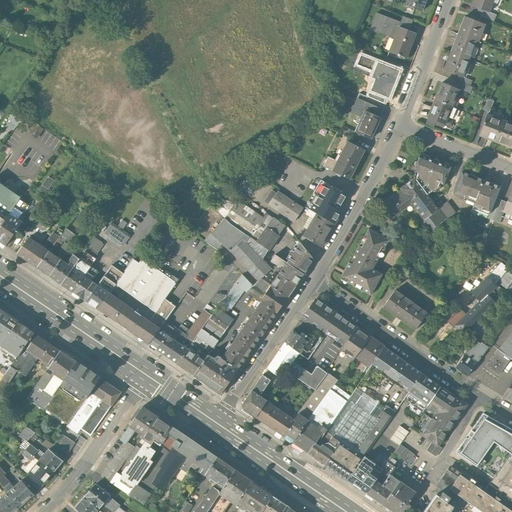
[(427,0),(408,0),(407,4),(423,11),(427,0)]
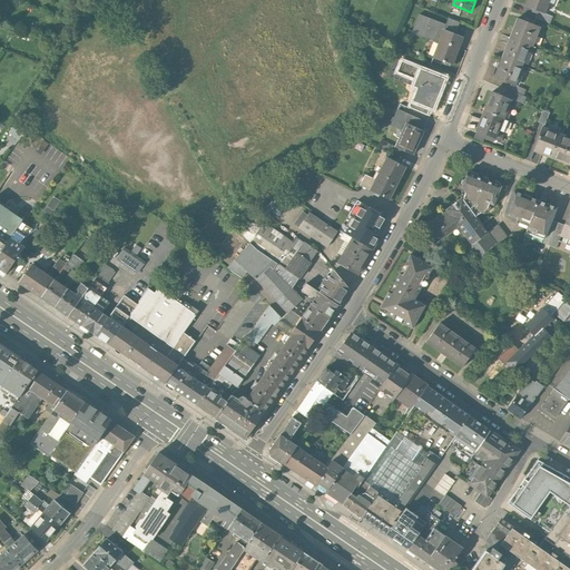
[(523,0),(523,3),(542,11),(547,0),(523,0)]
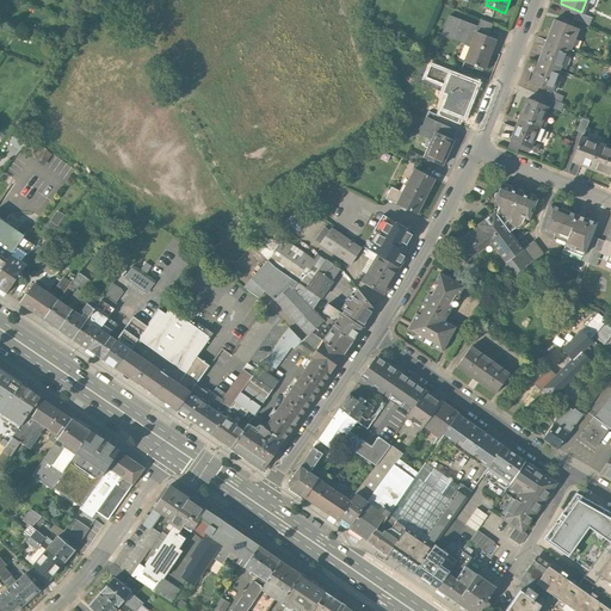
[(471,47),(477,31),(480,25),(450,14),(442,35),(471,47)]
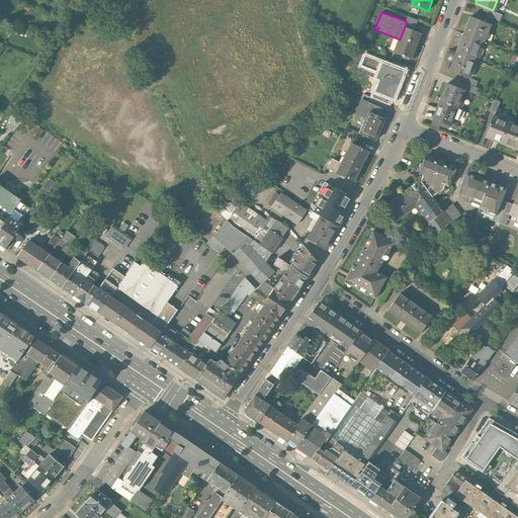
[(409,15),(407,21),(405,26),(415,30),(419,19),(409,15)]
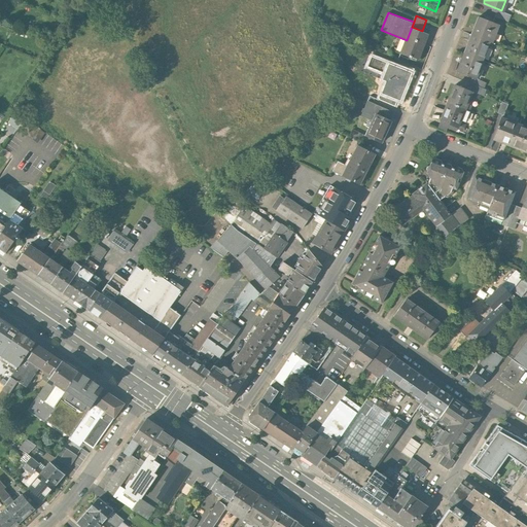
[(470,35),(489,42),(492,43),(499,25),(478,15),(470,35)]
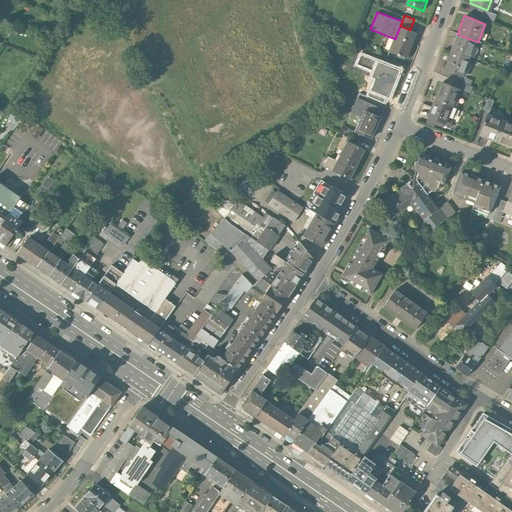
[(395,39),(389,53),(406,60),(417,33),(410,30),(400,26),(395,39)]
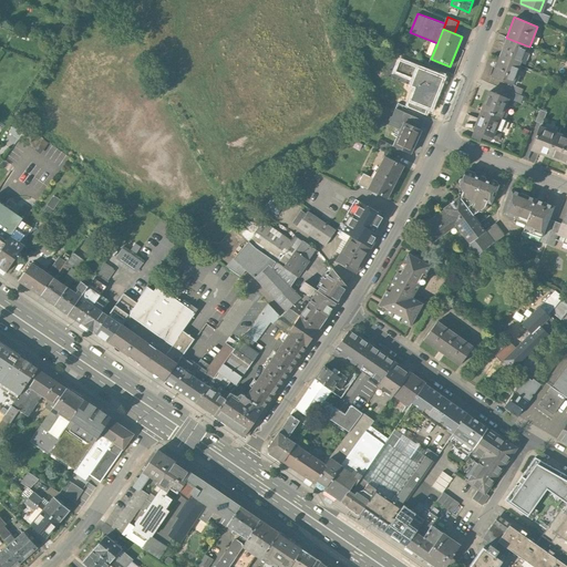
[(526,45),(506,38),(498,57),(518,64),(526,45)]
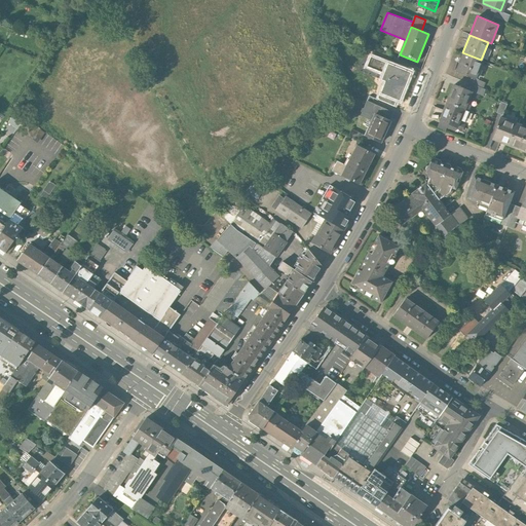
[(373,41),(366,38),(364,45),(371,48),(373,41)]
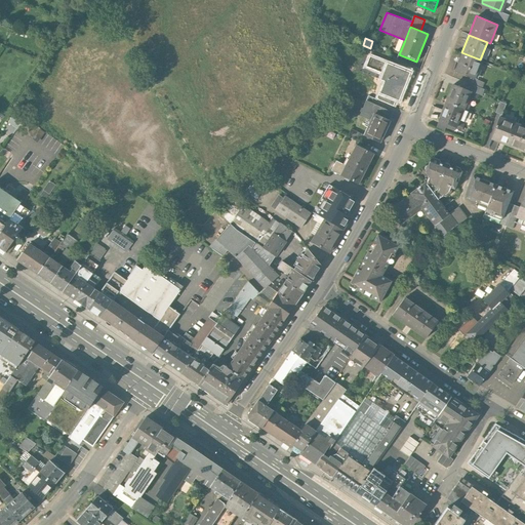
[(473,78),(480,59),(461,52),(454,72),(470,77),(473,78)]
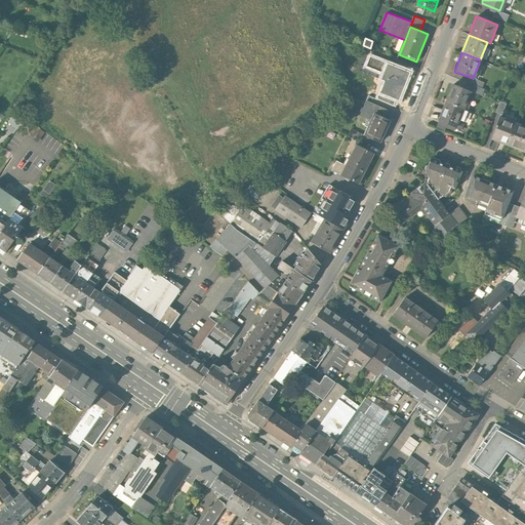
[(379,94),(401,104),(415,69),(376,53),(369,72),(386,78),(379,94)]
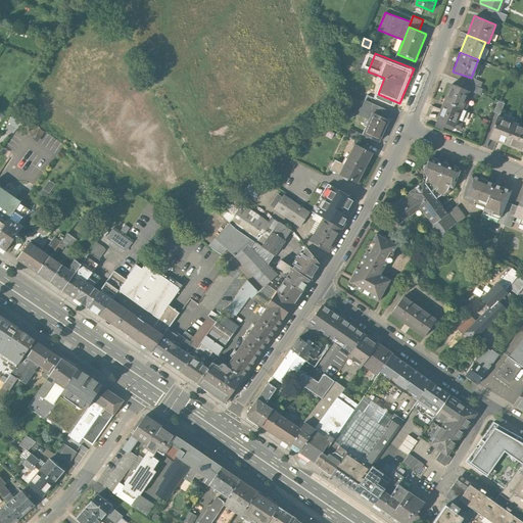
[(471,78),(468,77),(466,82),(468,83),(479,88),(482,83),(471,78)]
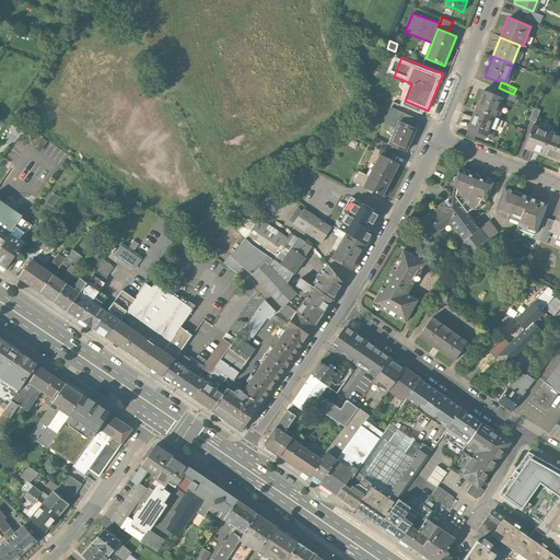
[(370,117),(385,123),(393,106),(394,103),(362,89),(361,91),(370,117)]
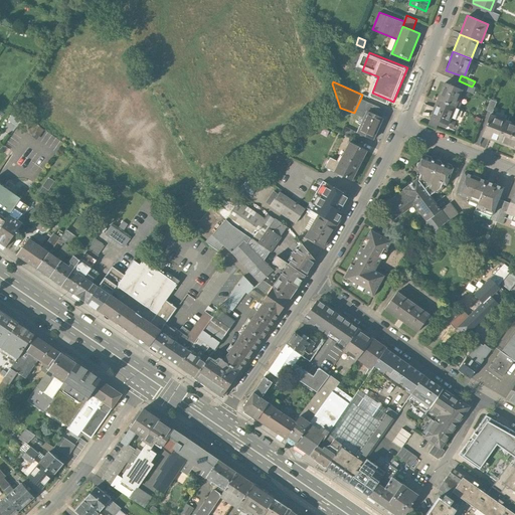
[(436,99),(454,107),(461,89),(458,88),(442,81),(436,99)]
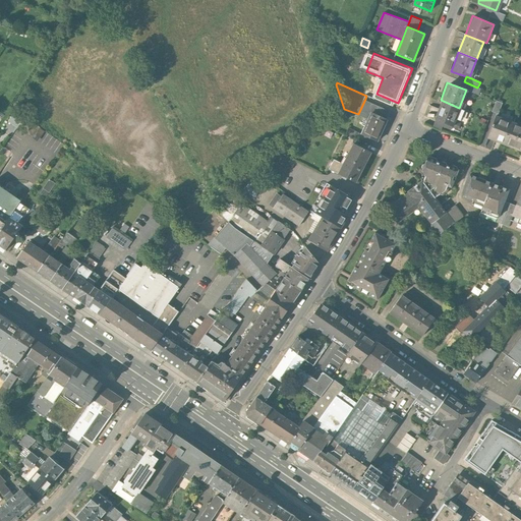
[(466,82),(463,89),(466,90),(477,95),(479,89),(477,88),(466,82)]
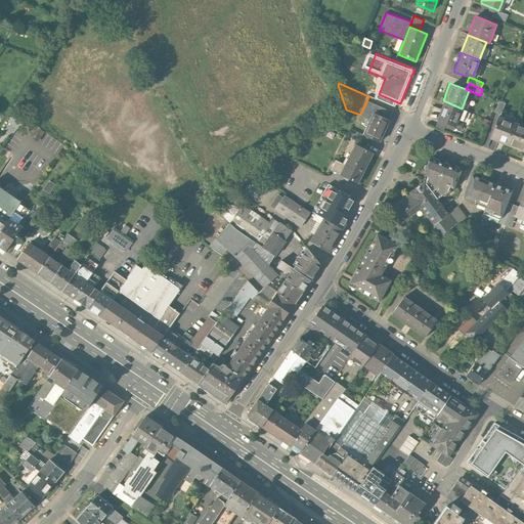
[(372,101),(367,99),(360,115),(370,120),(374,112),(390,119),(393,111),(372,101)]
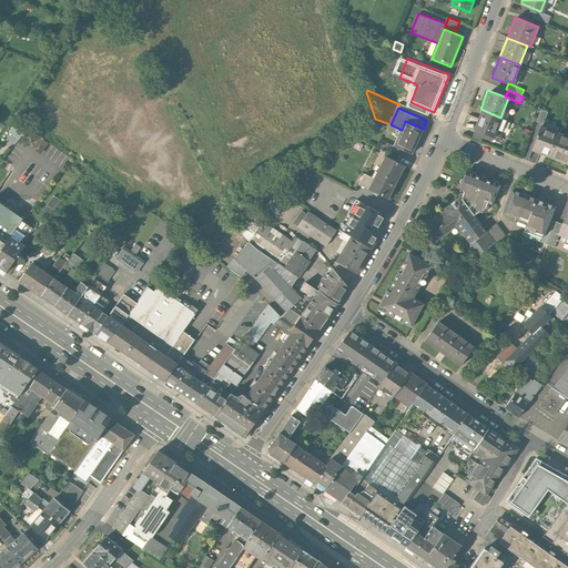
[(480,109),(472,130),(493,138),(496,130),(503,132),(508,120),(500,118),(480,109)]
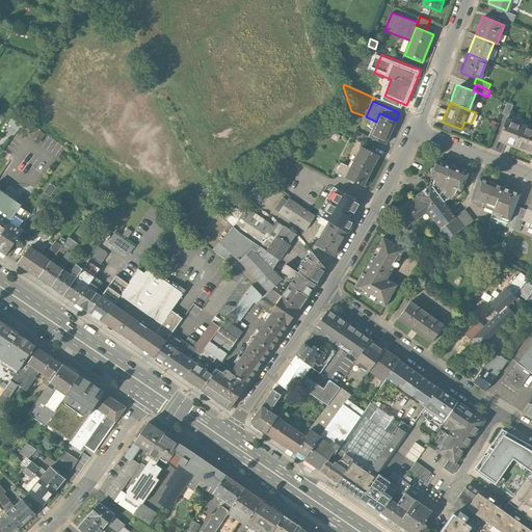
[(506,103),(502,113),(507,115),(511,105),(506,103)]
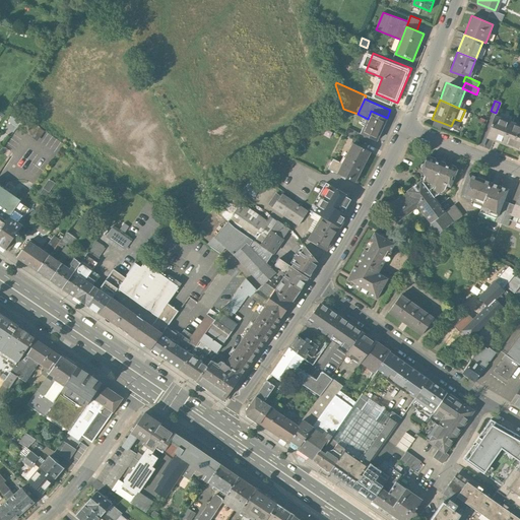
[(368,119),(361,134),(370,138),(378,141),(388,118),(387,118),(371,111),(368,119)]
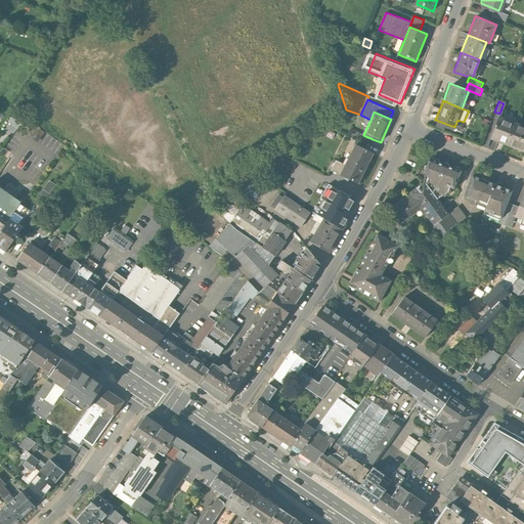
[(8,122),(17,128),(24,120),(14,113),(8,122)]
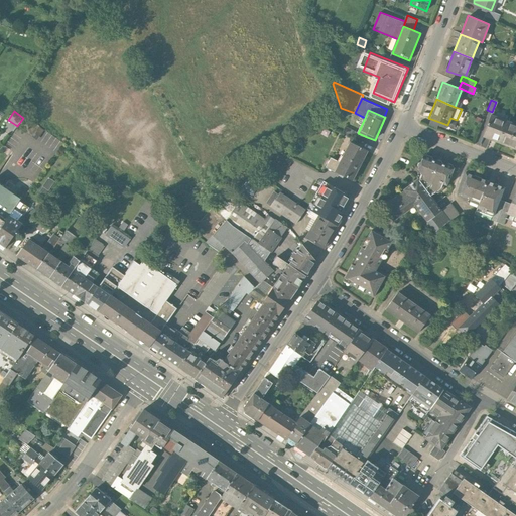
[(499,142),(507,120),(490,114),(482,135),(499,142)]
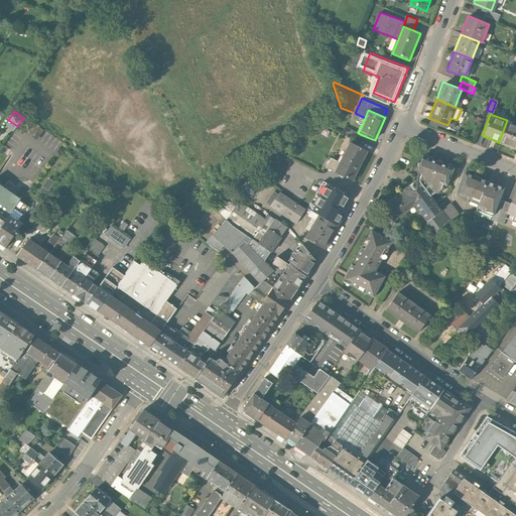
[(39,126),(24,116),(23,118),(17,126),(32,136),(38,127),(39,126)]
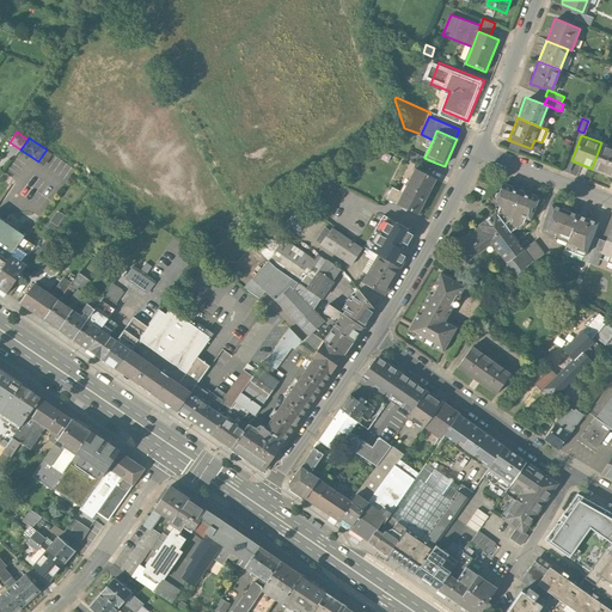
[(540,144),(534,141),(531,150),(537,152),(540,144)]
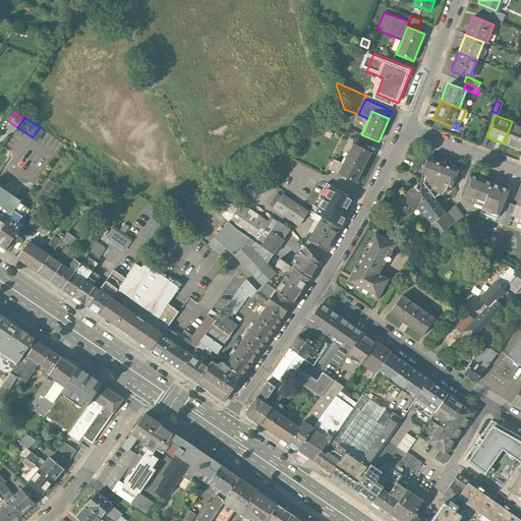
[(520,124),(512,121),(504,143),(520,150),(520,124)]
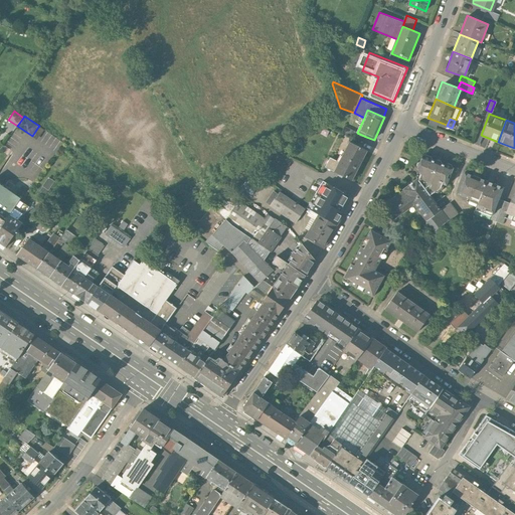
[(366,137),(357,133),(345,127),(342,132),(363,142),(366,137)]
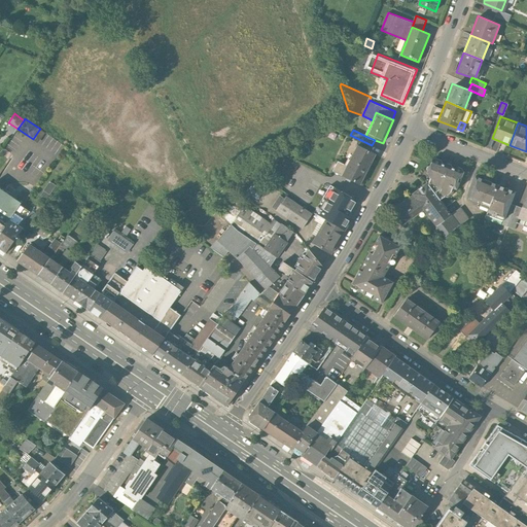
[(358,144),(350,161),(369,170),(377,153),(358,144)]
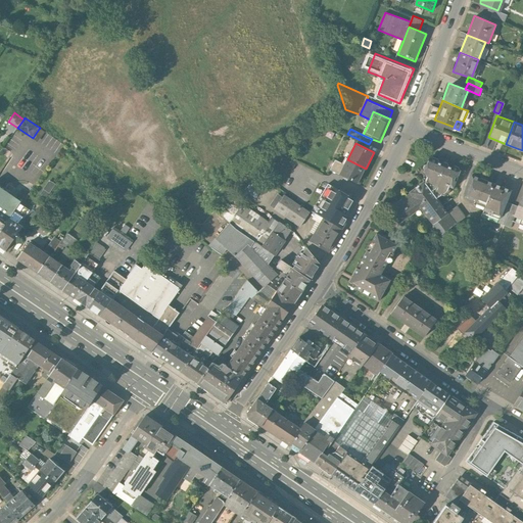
[(450,186),(459,169),(426,155),(420,169),(425,175),(423,181),(434,196),(448,186),(450,186)]
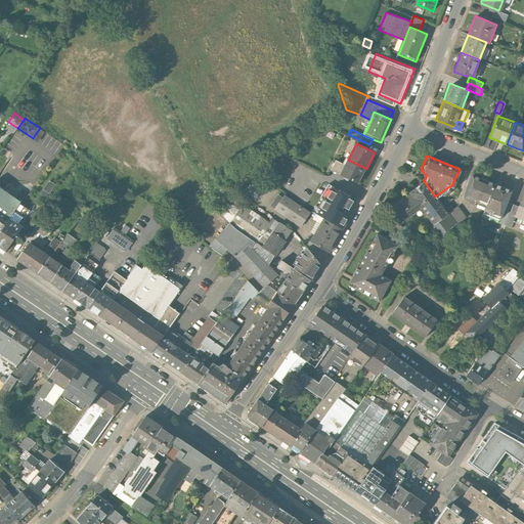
[(358,184),(366,169),(348,160),(346,164),(337,160),(332,171),(358,184)]
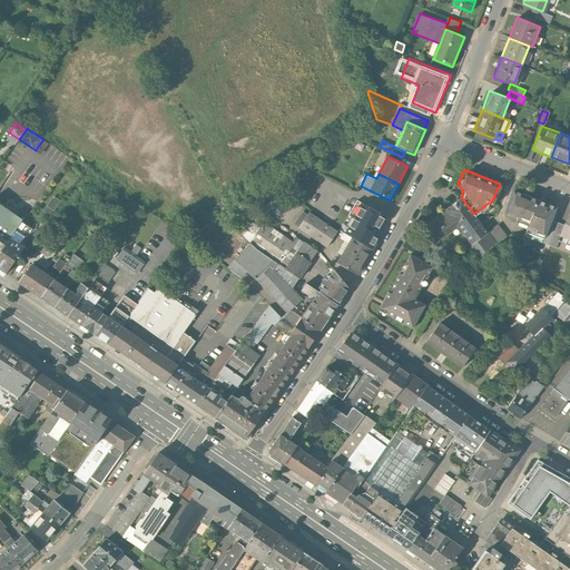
[(534,197),(512,188),(503,213),(517,218),(518,215),(527,218),(534,197)]
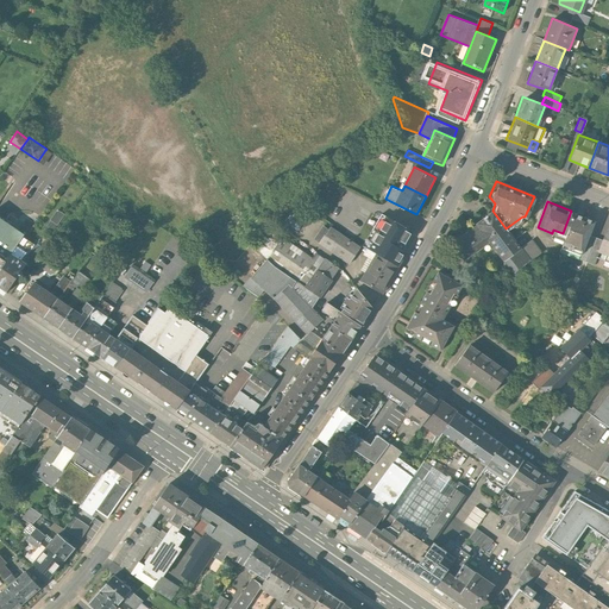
[(287,223),(299,231),(311,214),(299,206),(287,223)]
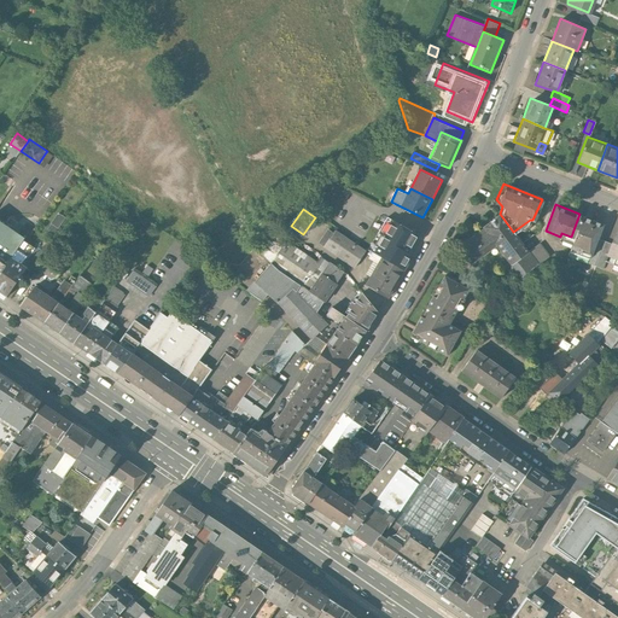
[(513,232),(500,214),(497,211),(481,225),(482,227),(495,245),(508,263),(526,250),(520,243),(513,232)]
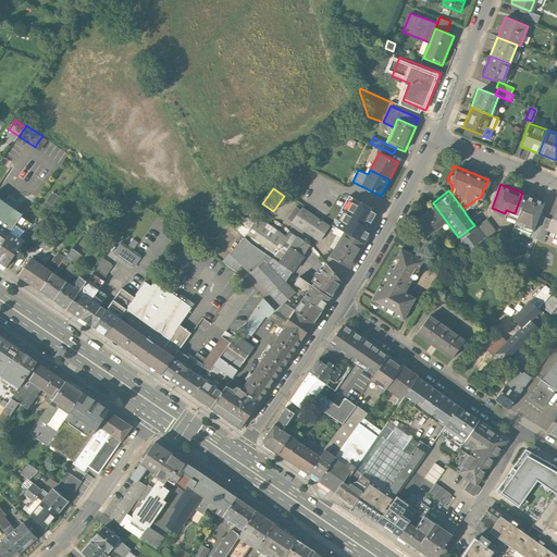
[(543,200),(522,193),(515,213),(511,222),(532,230),(537,214),(543,200)]
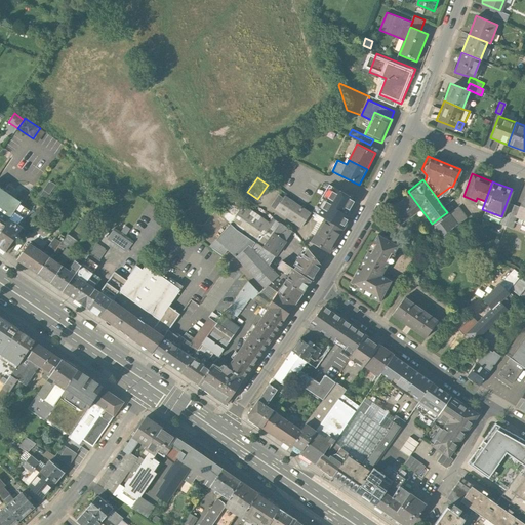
[(325,219),(344,231),(351,218),(347,215),(356,200),(329,185),(321,199),(326,202),(318,215),(325,219)]
